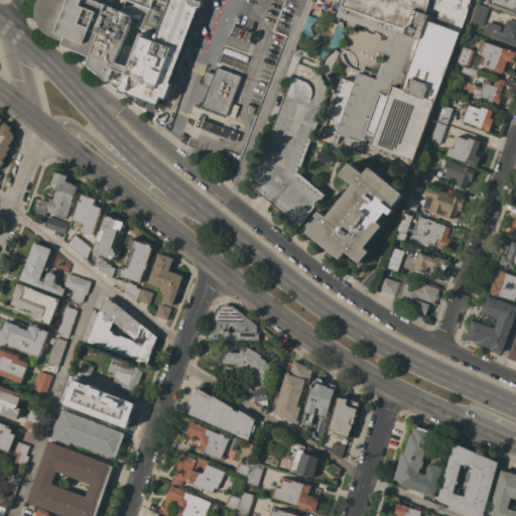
[(145,110),(148,102),(118,90),(120,86),(109,82),(114,70),(112,69),(107,81),(87,65),(90,56),(61,45),(63,40),(50,35),(44,30),(41,28),(39,25),(38,21),(36,13),(37,9),(40,2),(41,0),(95,0),(105,4),(103,11),(107,13),(110,6),(121,11),(125,0),(201,0),(201,1),(204,2),(202,7),(208,9),(197,39),(187,35),(183,45),(189,47),(185,55),(184,57),(185,57),(181,67),(176,65),(169,83),(171,83),(165,99),(160,97),(157,105),(155,105),(152,113),(145,110)]
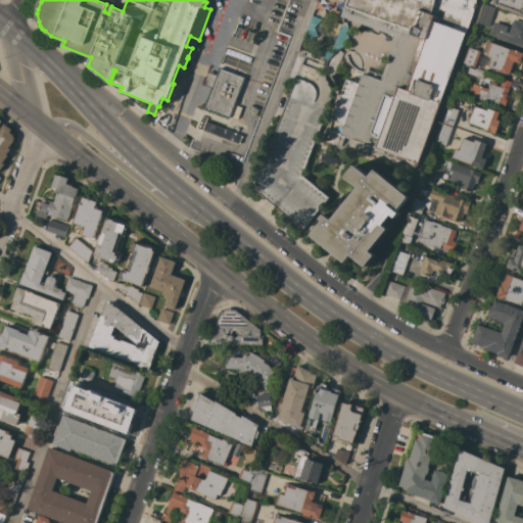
[(476,0),(476,4),(418,165),(415,164),(415,161),(340,135),(344,125),(334,122),(348,81),(359,84),(365,68),(382,75),(396,36),(340,16),(342,11),(343,4),(343,0),(476,0)]
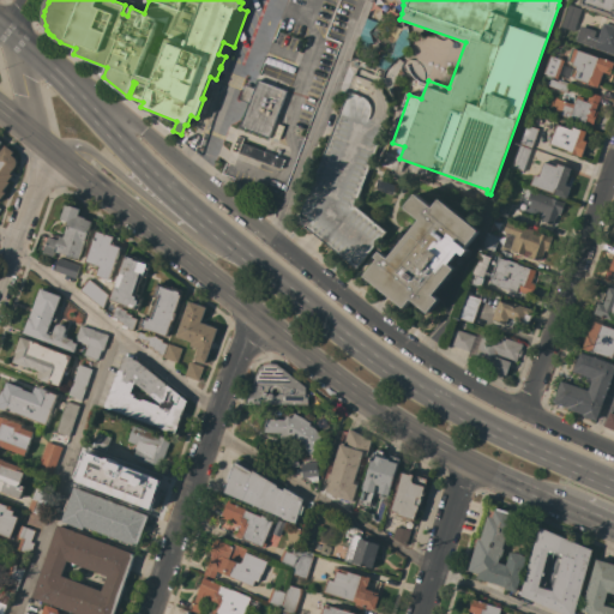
[(613,13),(613,17),(579,5),(581,0),(613,0),(613,13)]
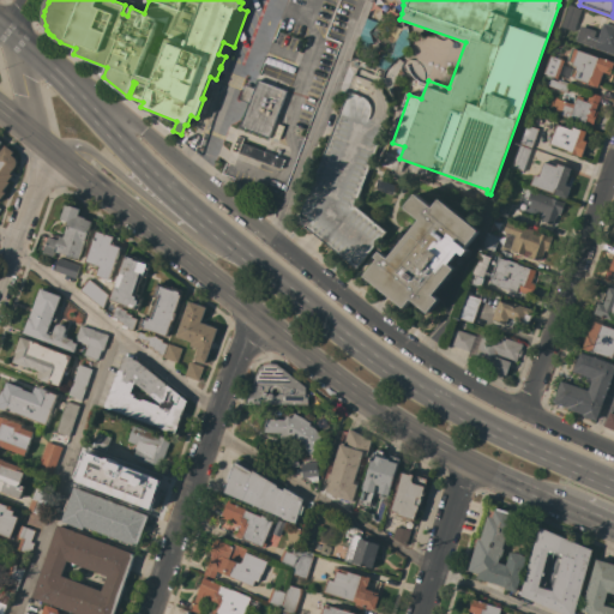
[(570,5),(582,10),(573,31),(563,26),(570,5)]
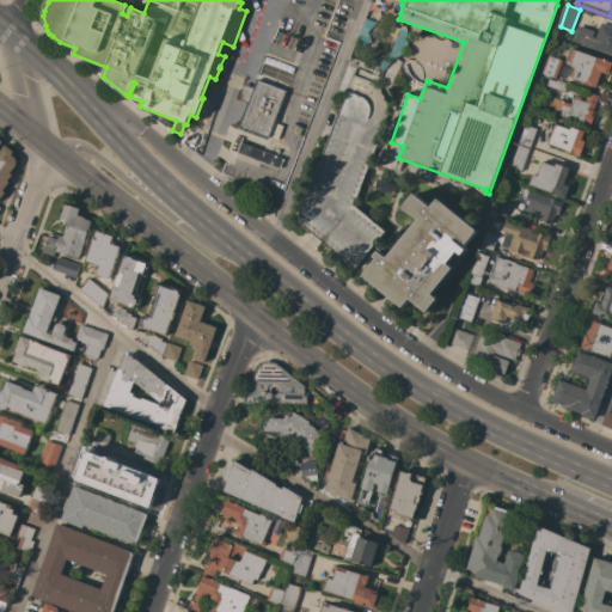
[(377,23),(367,32),(372,43),(371,43),(368,42),(367,46),(366,50),(355,46),(365,18),(377,23)]
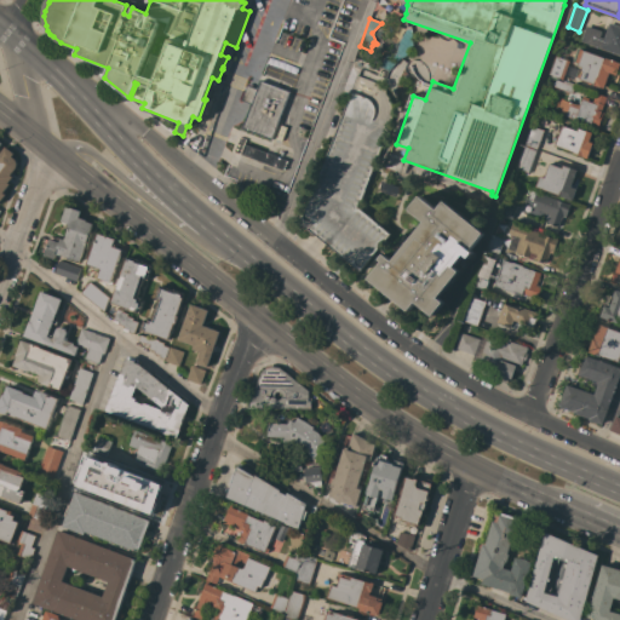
[(586,26),(602,30),(600,36),(603,38),(609,23),(610,23),(612,18),(619,21),(619,55),(581,41),(586,26)]
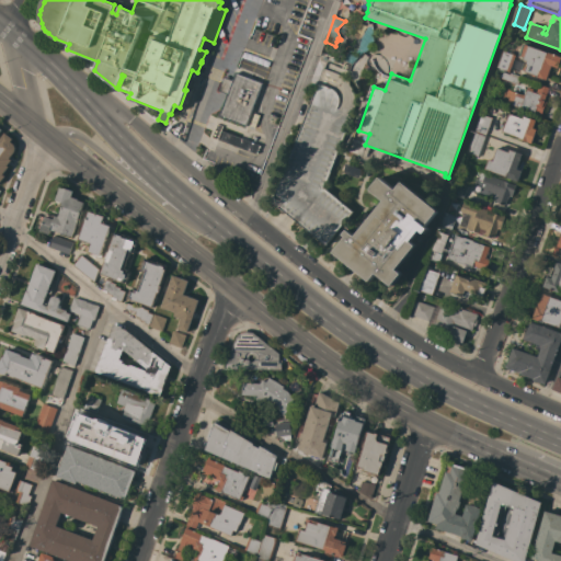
[(373,35),(373,39),(373,43),(371,46),(369,48),(367,50),(365,52),(363,52),(352,64),(343,60),(344,55),(350,50),(356,50),(358,47),(362,37),(367,27),(368,24),(371,23),(373,32),(373,35)]
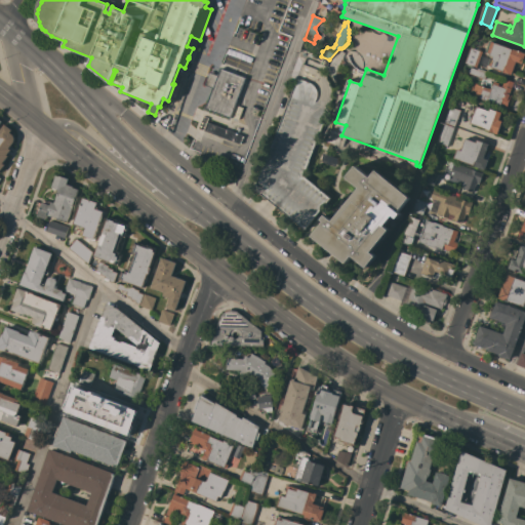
[(524,53),(522,64),(516,61),(511,75),(501,72),(502,71),(490,67),(493,61),(491,59),(492,57),(489,55),(490,53),(487,52),(491,41),(524,53)]
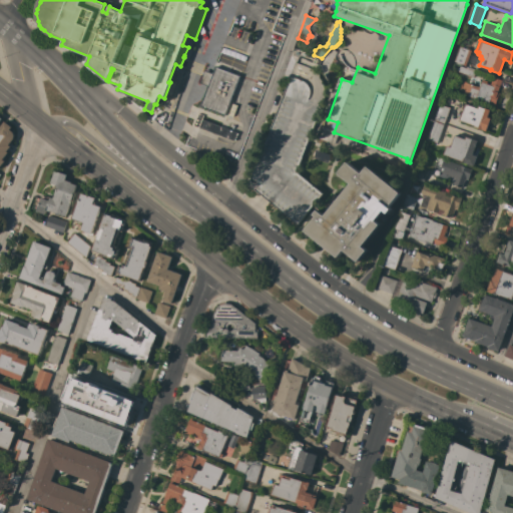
[(199,106),(207,86),(199,83),(204,70),(212,73),(214,66),(226,71),(228,65),(217,61),(223,47),(225,48),(226,46),(232,48),(238,50),(238,51),(243,53),(243,55),(246,56),(241,70),(232,67),(230,72),(239,76),(224,115),(199,106)]
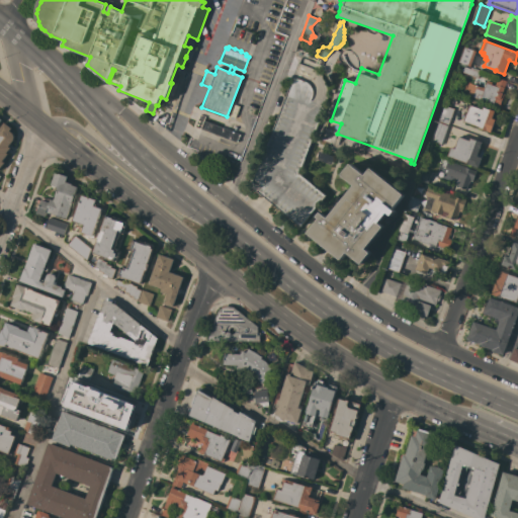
[(463,48),(476,51),(469,67),(463,65),(457,63),(463,48)]
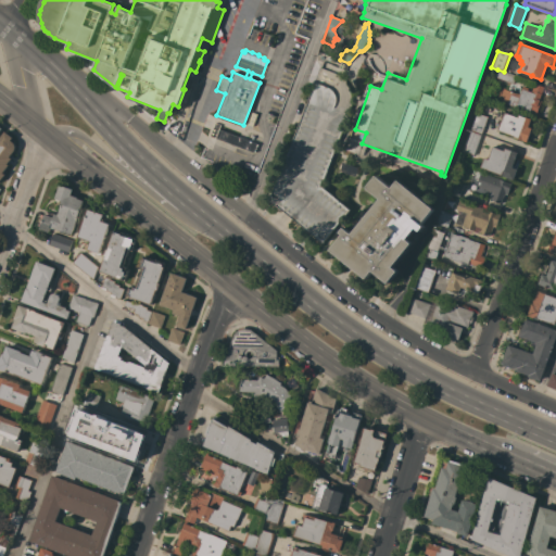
[(497,70),(496,71),(514,77),(512,84),(507,81),(506,85),(502,83),(503,80),(489,75),(491,67),(497,70)]
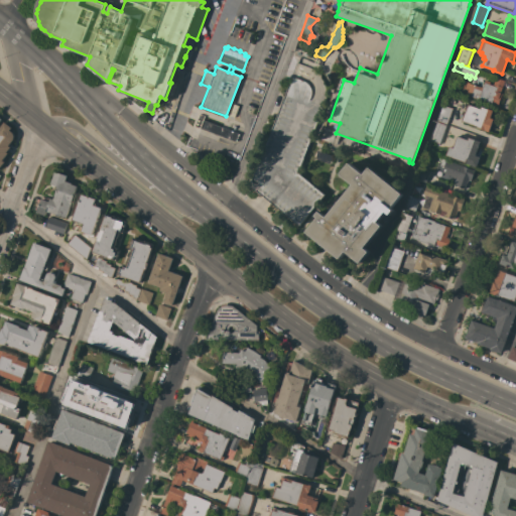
[(325,195),(314,207),(327,217),(353,184),(340,174),(350,162),(364,174),(370,166),(402,194),(391,209),(393,210),(390,215),(386,212),(377,222),(382,226),(365,248),(370,252),(360,263),(346,252),(340,259),(306,232),(318,218),(310,212),(299,226),(250,185),(291,76),(305,82),(308,84),(310,87),(311,91),(311,94),(311,97),(309,100),(324,106),(315,127),(314,129),(298,173),(325,195)]
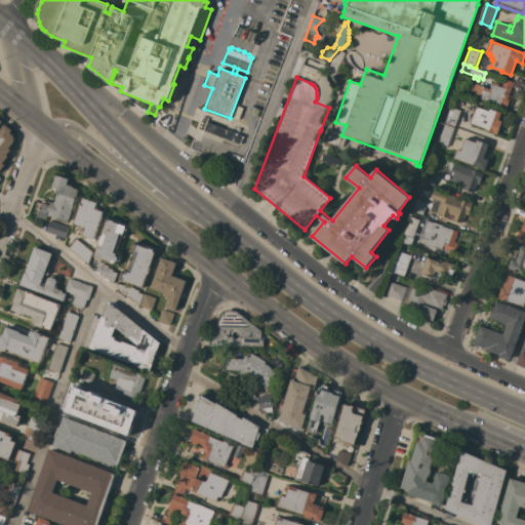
[(490,89),(493,81),(498,83),(497,85),(501,87),(505,79),(514,82),(509,94),(512,95),(510,98),(507,108),(500,106),(500,105),(499,104),(499,105),(494,104),(494,103),(487,99),(486,102),(474,96),(477,89),(476,89),(478,85),(490,89)]
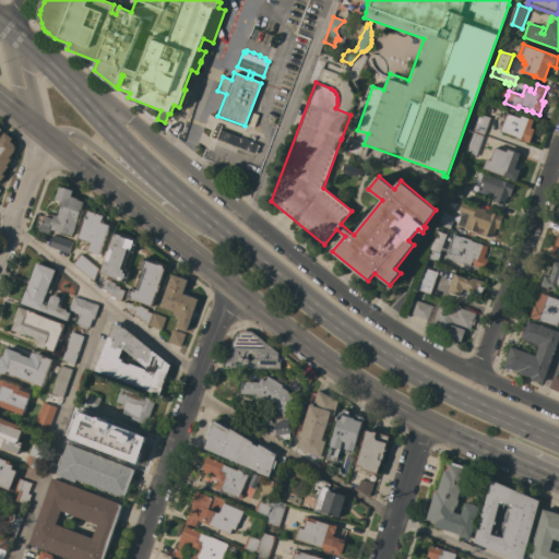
[(502,126),(499,125),(501,120),(504,121),(507,113),(521,118),(522,115),(534,120),(531,128),(534,129),(530,143),(516,138),(516,137),(500,131),(502,126)]
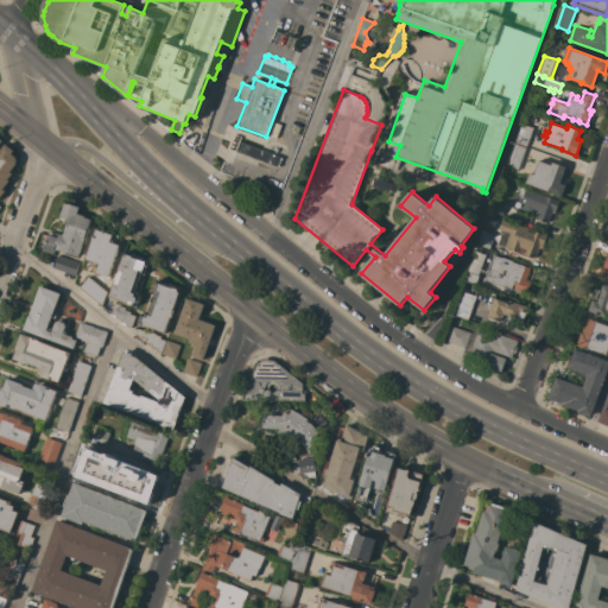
[(533,127),(526,146),(515,143),(521,124),(533,127)]
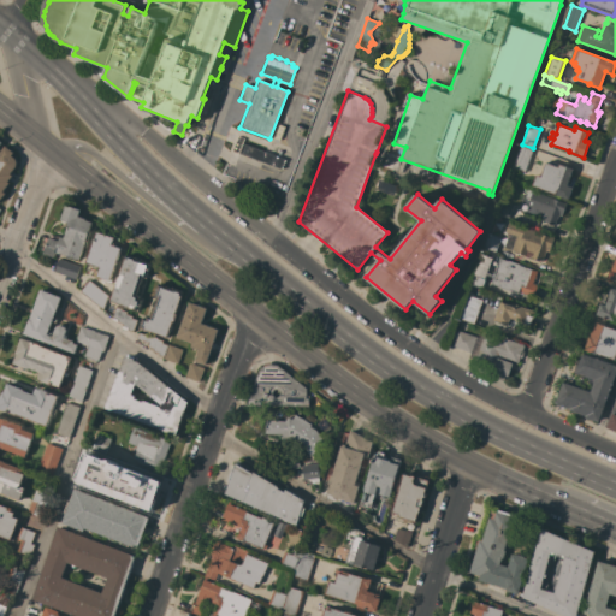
[(280,169),(240,153),(243,143),(284,159),(280,169)]
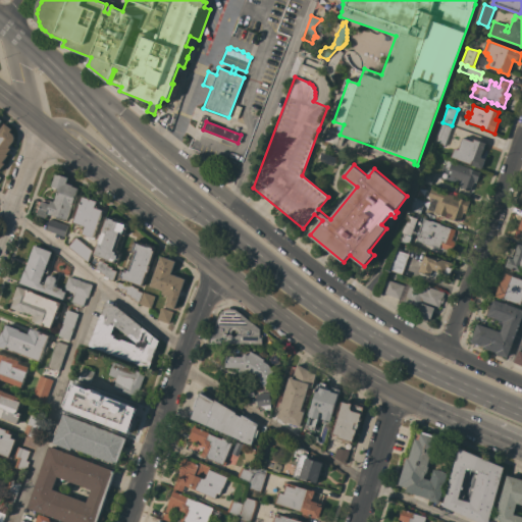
[(0,128),(4,123),(11,129),(9,132),(12,135),(13,137),(14,140),(13,142),(8,148),(10,149),(6,154),(8,155),(6,157),(7,158),(4,162),(3,161),(2,162),(4,164),(0,169),(0,128)]
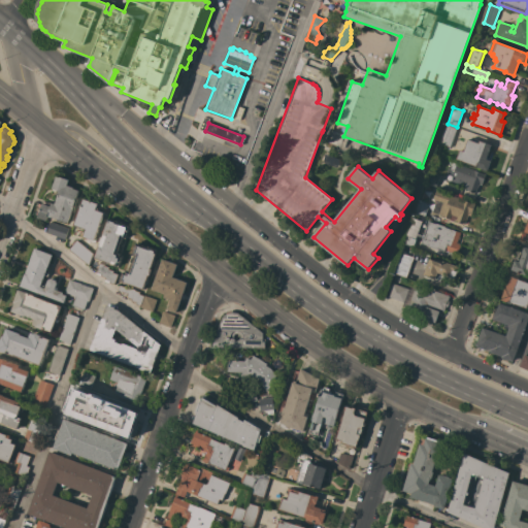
[(450,147),(440,143),(447,125),(456,128),(450,147)]
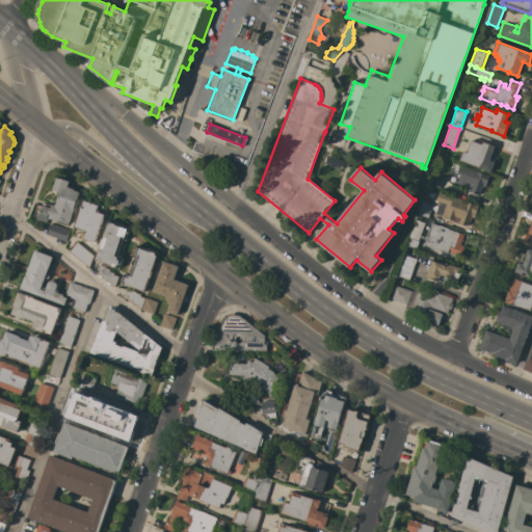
[(463,151),(467,153),(471,140),(482,144),(483,141),(495,147),(489,160),(495,162),(490,171),(459,160),(463,151)]
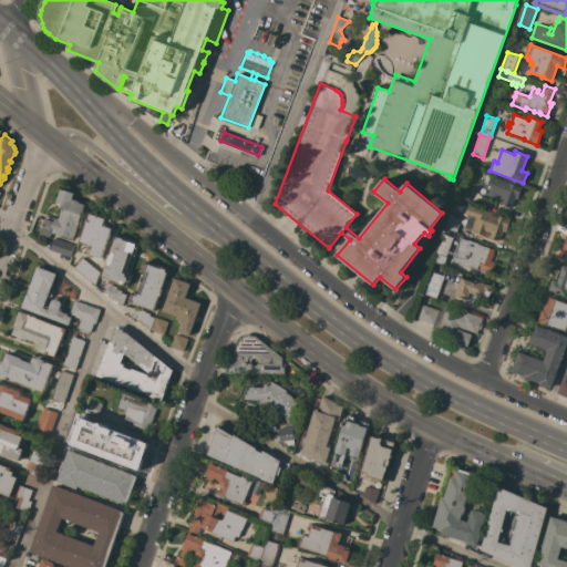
[(501,204),(502,203),(496,200),(498,194),(485,189),(487,185),(482,183),(485,174),(522,187),(517,199),(514,198),(511,207),(501,204)]
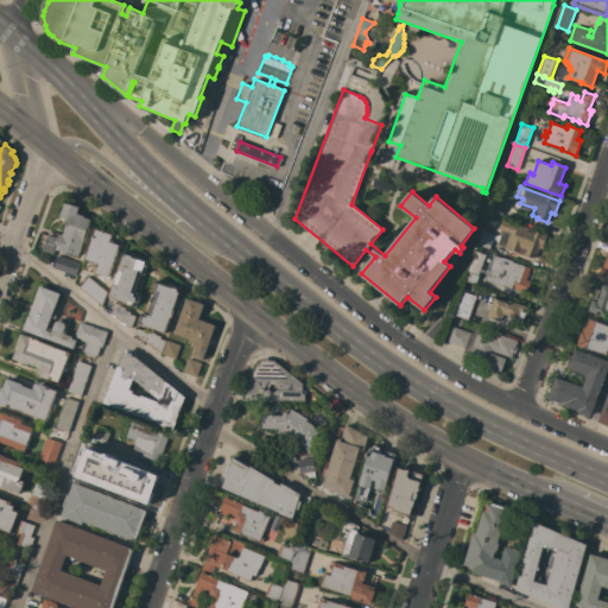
[(502,215),(491,211),(495,198),(507,202),(502,215)]
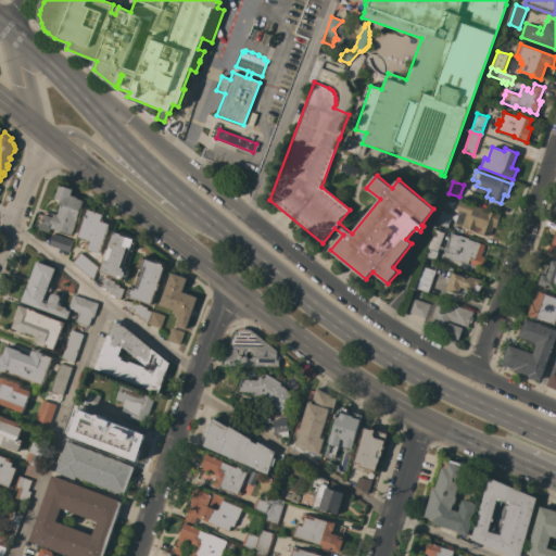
[(52,217),(54,213),(58,214),(59,214),(63,201),(59,200),(59,201),(55,200),(55,199),(54,199),(59,185),(73,190),(71,196),(77,198),(76,199),(83,201),(80,207),(83,209),(81,213),(79,212),(76,220),(72,235),(64,231),(63,234),(58,231),(59,230),(50,227),(49,232),(39,229),(45,214),(50,216),(52,217)]
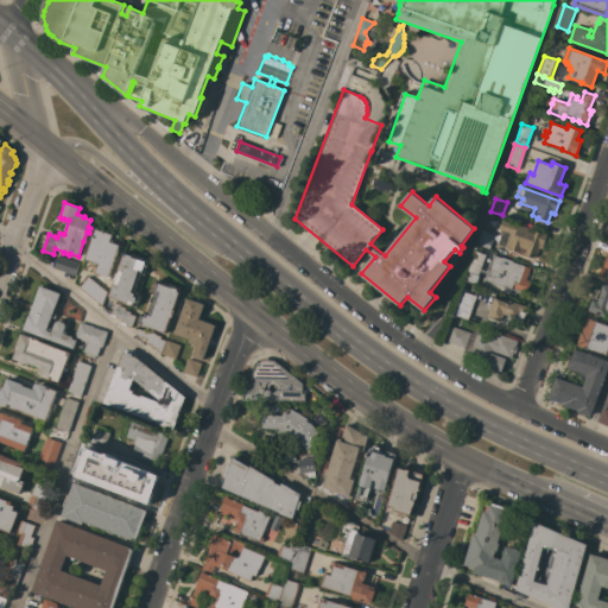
[(543,248),(539,246),(534,258),(525,254),(525,255),(517,253),(517,252),(498,245),(502,230),(499,229),(502,219),(546,235),(545,238),(543,248)]
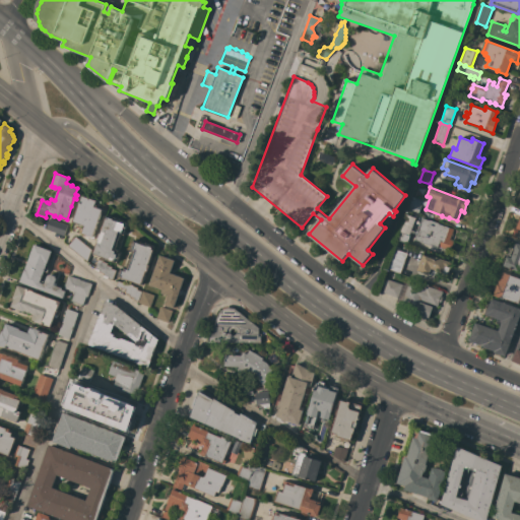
[(72,221),(81,195),(99,201),(96,207),(103,209),(92,237),(81,234),(84,225),(72,221)]
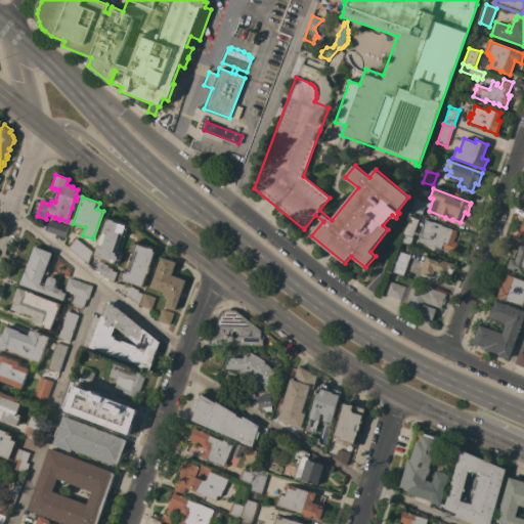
[(409,211),(415,198),(426,202),(421,216),(409,211)]
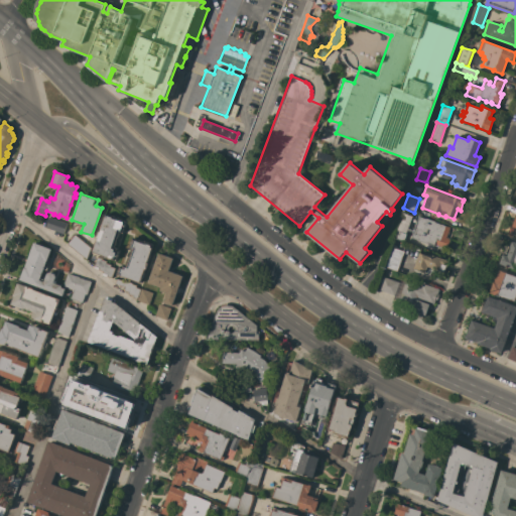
[(114,216),(113,217),(126,222),(122,232),(119,231),(114,247),(117,248),(116,250),(118,251),(115,260),(112,259),(93,252),(97,238),(96,238),(98,232),(99,232),(106,214),(114,216)]
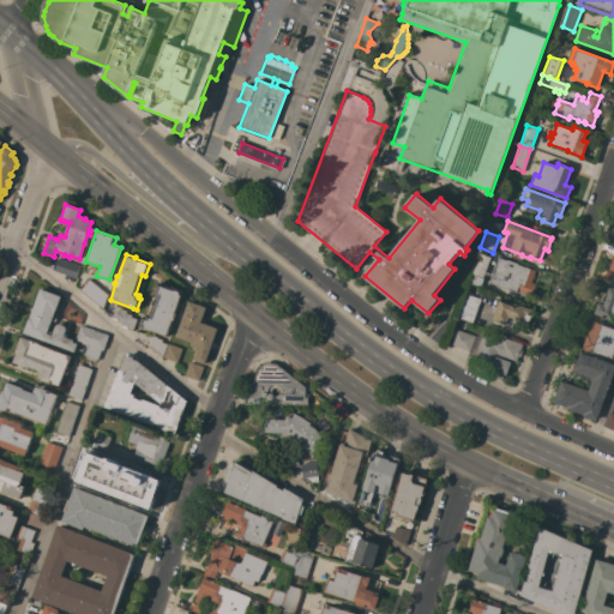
[(488,257),(477,254),(470,283),(481,287),(488,257)]
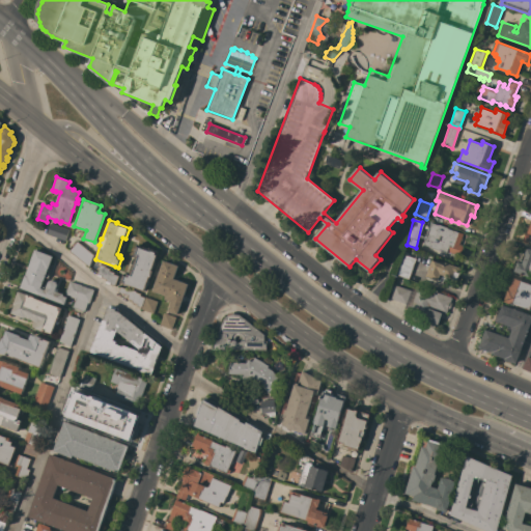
[(438,225),(438,224),(448,228),(447,228),(463,234),(458,245),(464,247),(460,256),(447,251),(447,253),(440,250),(440,251),(429,247),(424,245),(423,243),(430,222),(438,225)]
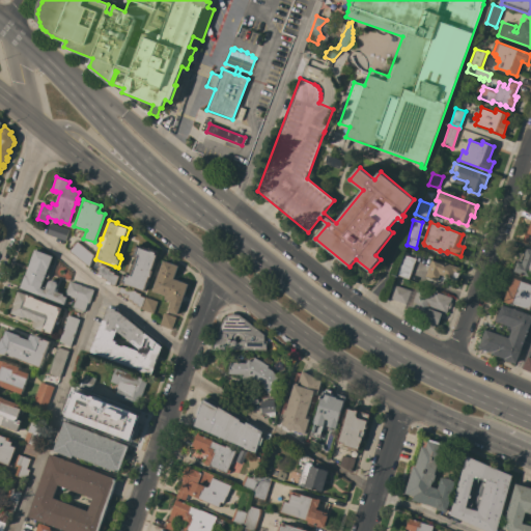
[(70,229),(65,241),(47,233),(51,223),(70,229)]
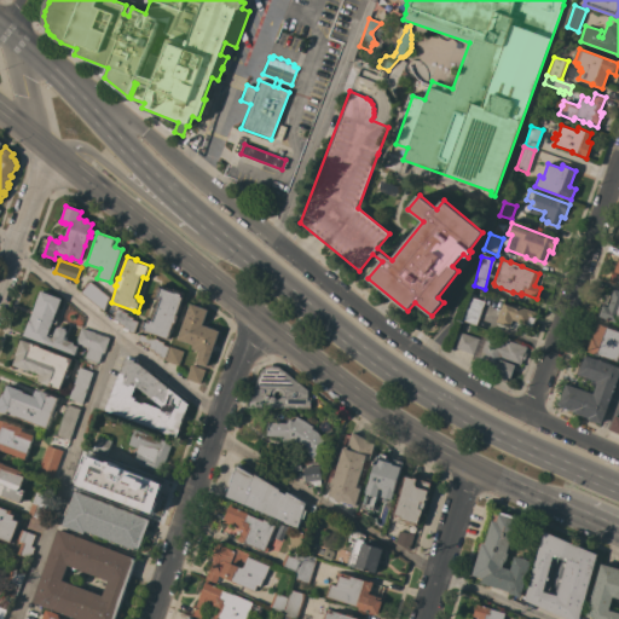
[(80,293),(90,282),(109,296),(104,311),(80,293)]
